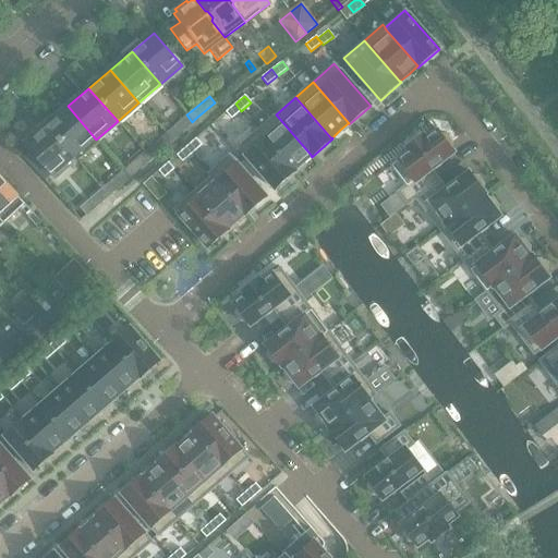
[(241,111),(235,104),(226,112),(231,119),(241,111)]
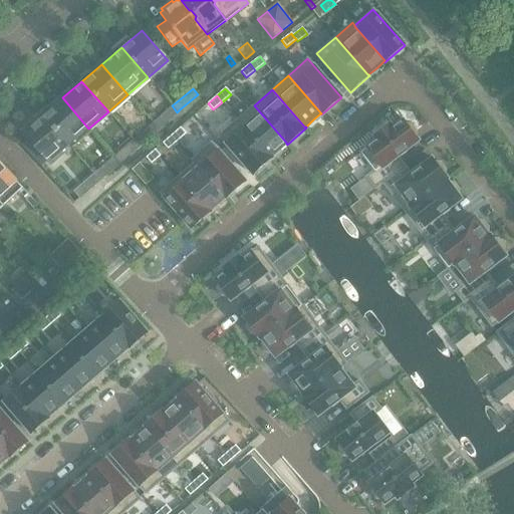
[(68,146),(88,129),(62,97),(42,114),(68,146)]
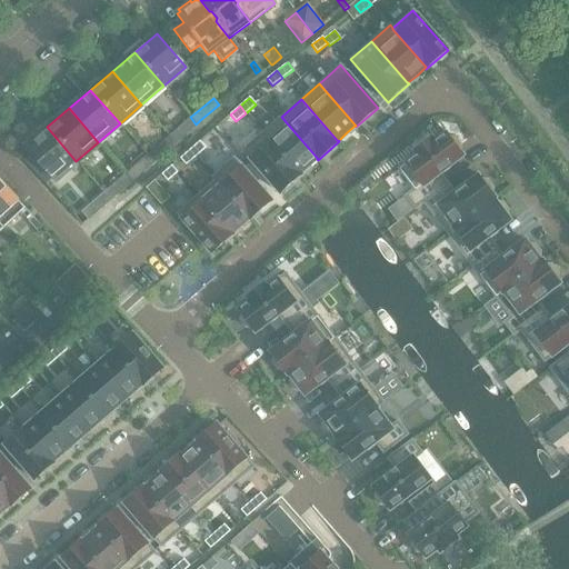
[(173,143),(196,125),(190,117),(187,120),(168,137),(173,143)]
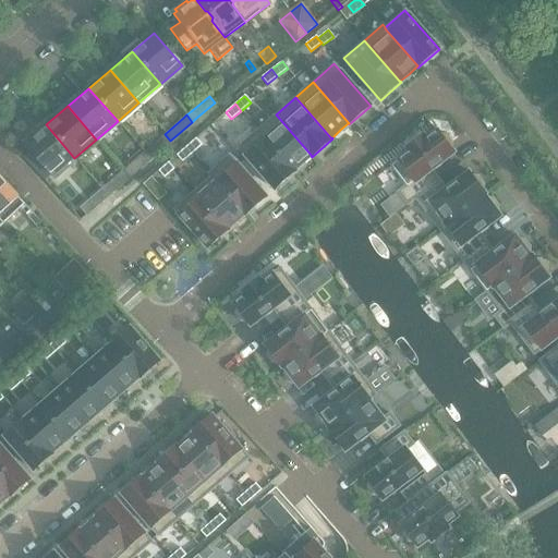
[(276,114),(258,130),(294,171),(294,170),(303,164),(311,156),(312,156),(276,114)]
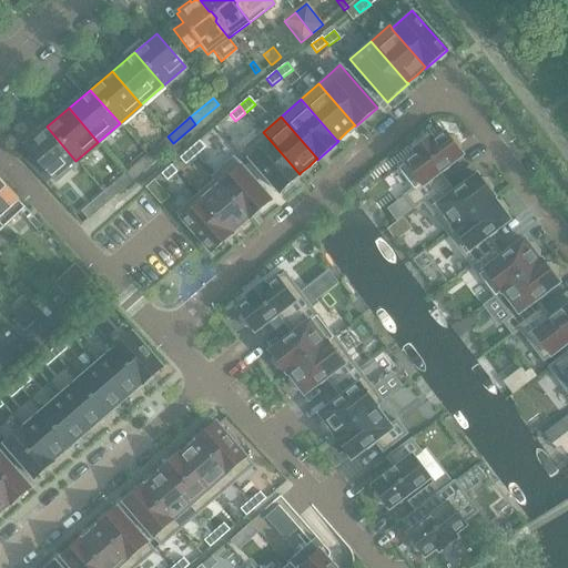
[(56,179),(75,161),(47,127),(24,145),(58,183),(59,182),(56,179)]
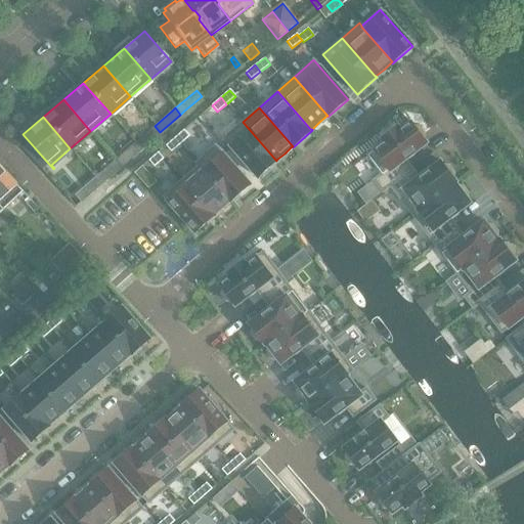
[(276,161),(243,122),(223,139),(258,178),(277,161),(276,160),(276,161)]
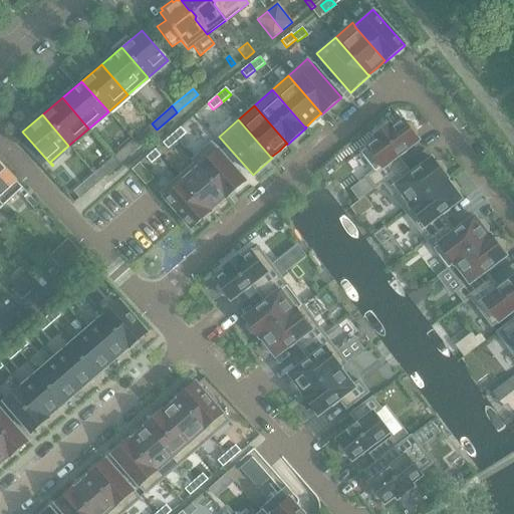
[(374,189),(382,183),(381,183),(404,166),(398,157),(418,141),(416,138),(417,132),(412,123),(405,123),(403,120),(393,127),(390,124),(373,137),(376,141),(359,153),(373,172),(366,177),(374,189)]
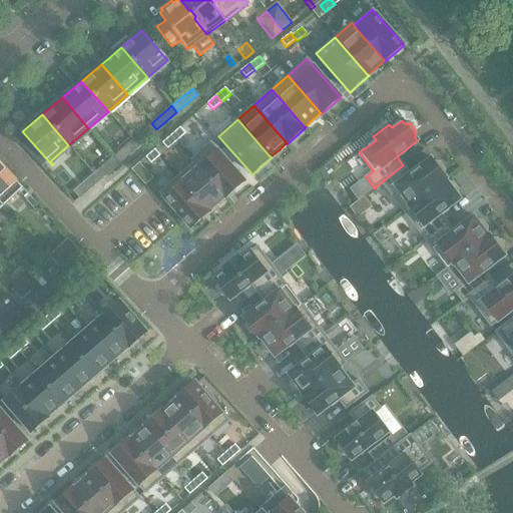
[(138,146),(156,129),(151,123),(135,137),(132,139),(138,146)]
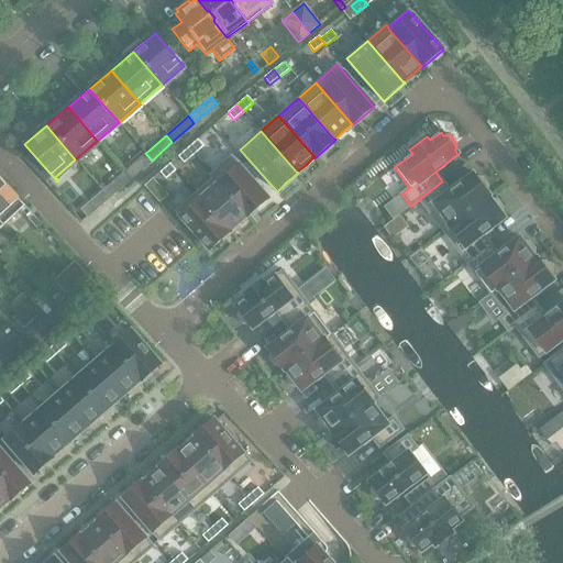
[(188,148),(194,155),(203,146),(197,140),(188,148)]
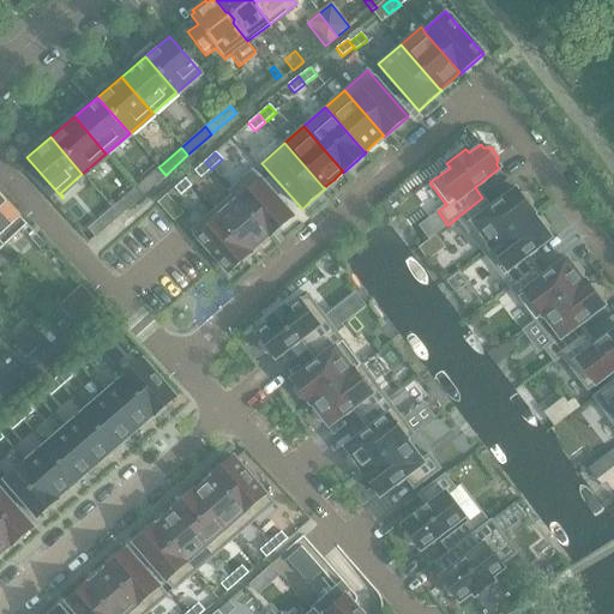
[(200,179),(211,169),(205,162),(194,172),(200,179)]
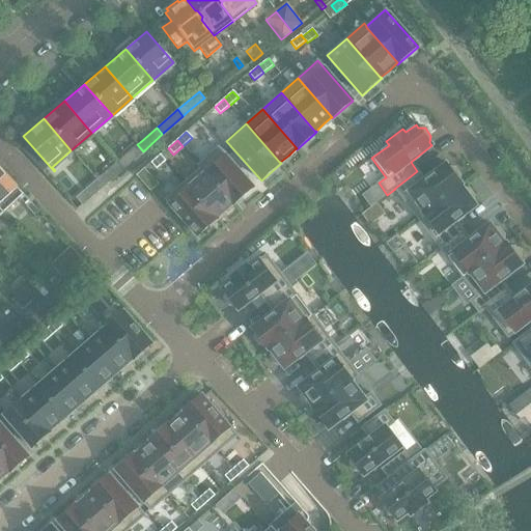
[(139,155),(143,151),(137,144),(134,147),(116,162),(122,169),(139,155)]
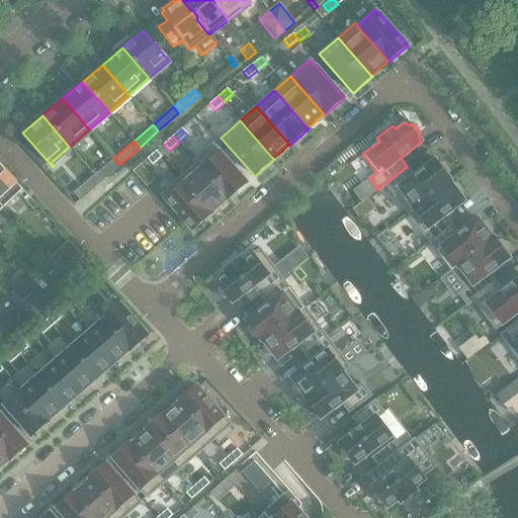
[(227,198),(227,199),(227,200),(247,183),(212,144),(193,161),(196,164),(227,198)]
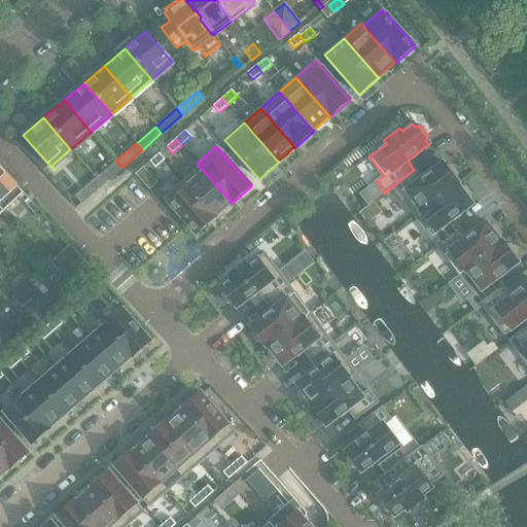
[(165,160),(159,153),(149,162),(155,168),(165,160)]
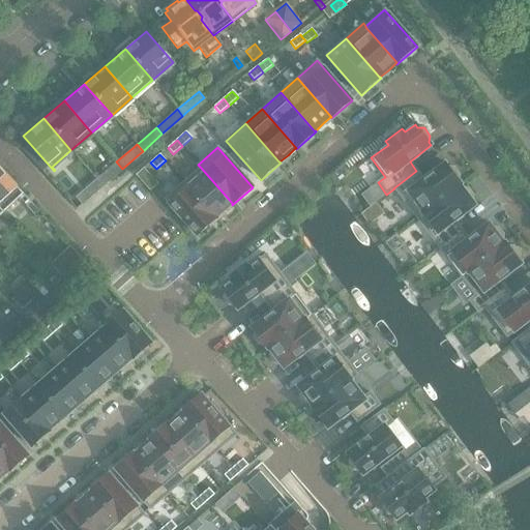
[(105,183),(122,169),(116,162),(99,177),(95,180),(101,186),(105,183)]
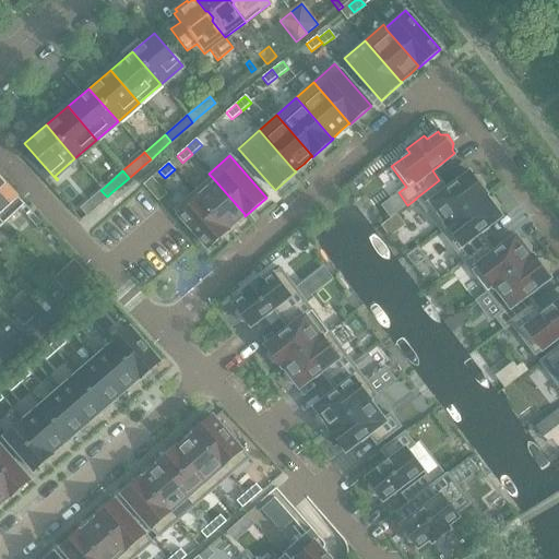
[(415,199),(416,199),(439,229),(485,195),(486,195),(484,192),(485,185),(479,177),(472,176),(470,173),(447,190),(439,180),(415,199)]
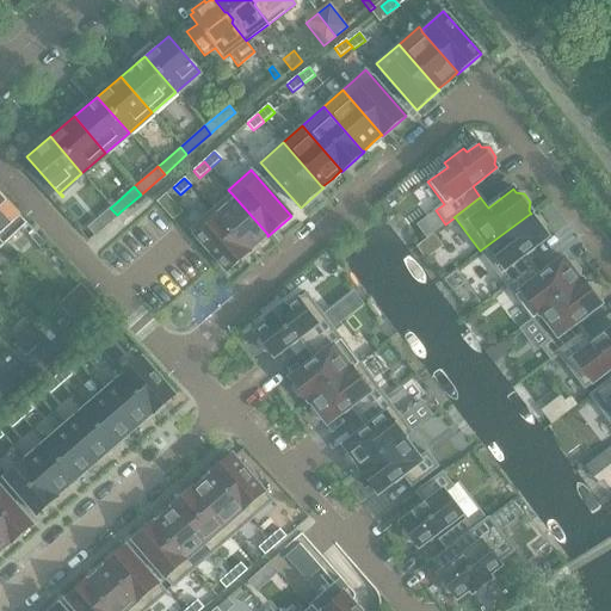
[(258,244),(267,235),(267,234),(232,193),(213,210),(248,252),(250,251),(258,244)]
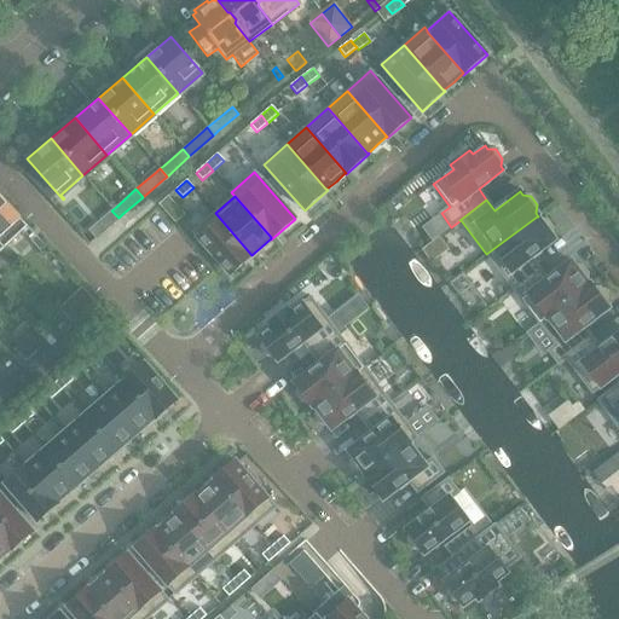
[(0,242),(5,247),(27,226),(0,197),(0,242)]
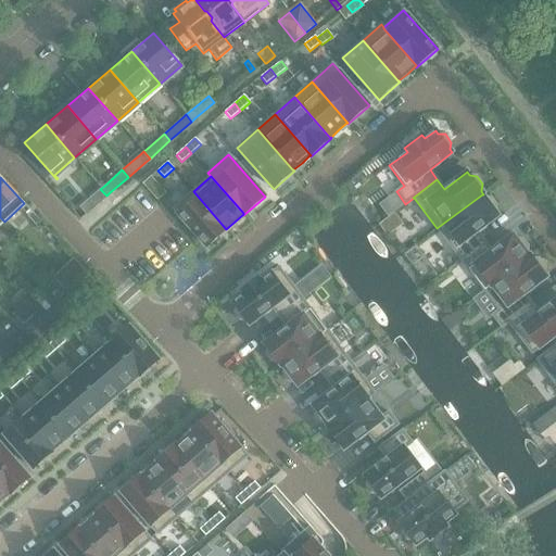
[(103,199),(106,196),(100,189),(97,192),(79,206),(86,214),(103,199)]
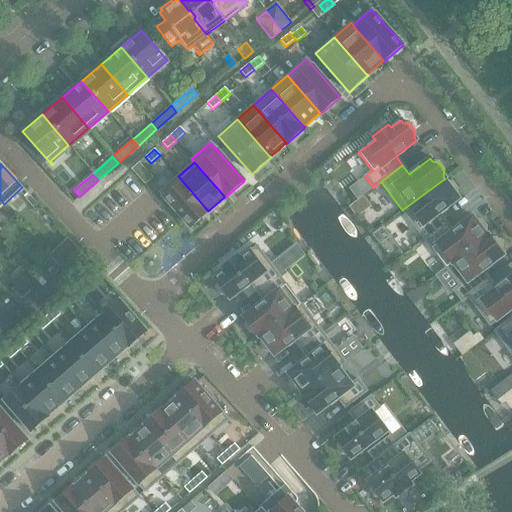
[(210,211),(209,210),(208,211),(178,176),(159,192),(190,228),(210,211)]
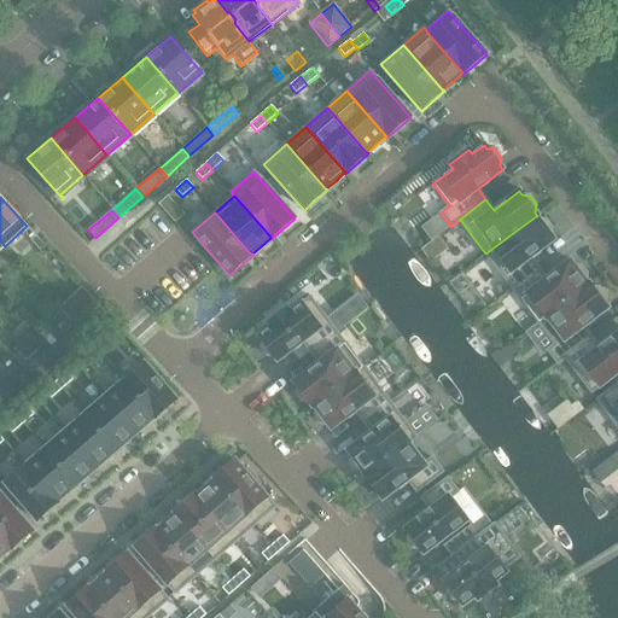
[(536,216),(485,254),(512,289),(538,268),(530,258),(554,239),(552,237),(553,228),(546,220),(537,219),(536,216)]
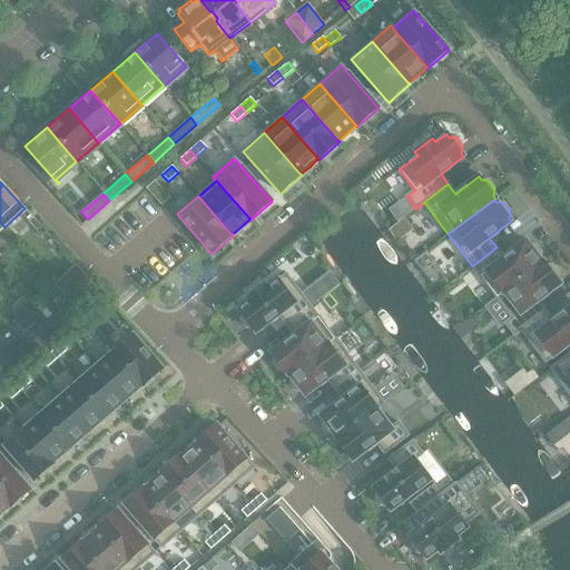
[(33,217),(28,223),(37,232),(42,226),(33,217)]
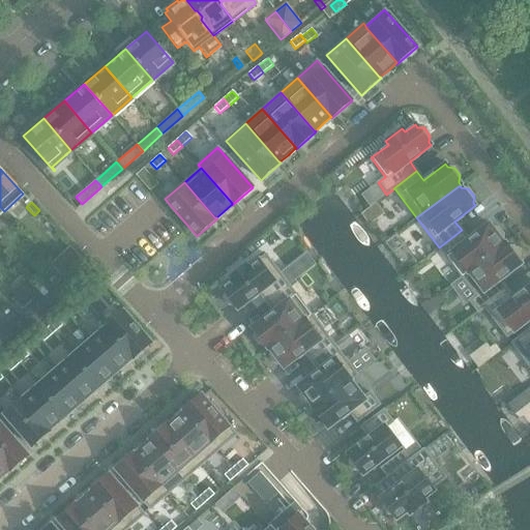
[(439,247),(462,277),(505,244),(504,243),(503,242),(504,235),(498,228),(492,227),(489,224),(468,239),(462,230),(439,247)]
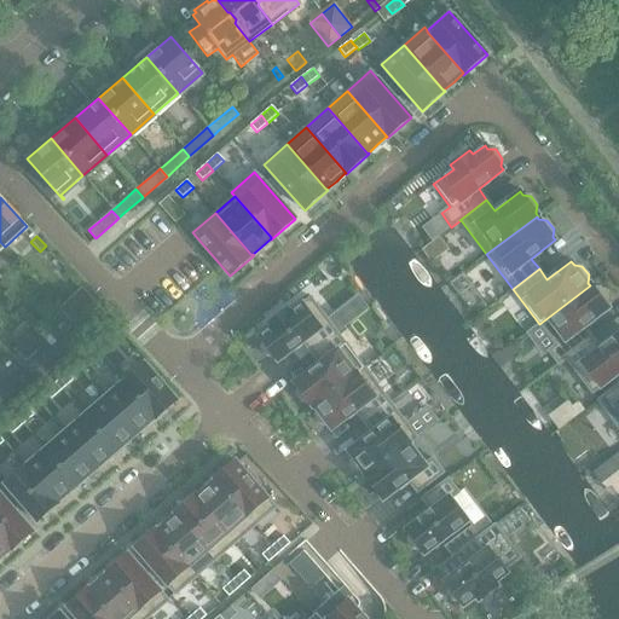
[(590,285),(539,324),(555,345),(548,351),(559,365),(566,359),(566,358),(591,339),(584,328),(609,308),(606,305),(607,296),(601,288),(593,287),(590,283),(589,284),(590,285)]
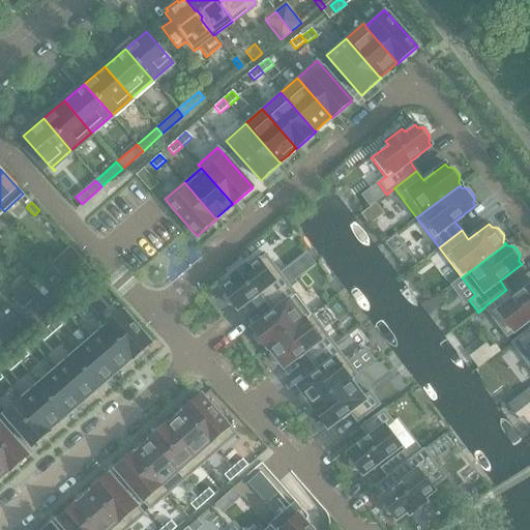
[(259,293),(266,302),(289,286),(281,274),(265,255),(248,268),(245,265),(230,277),(232,281),(222,289),(224,292),(223,298),(228,305),(235,306),(237,310),(259,293)]
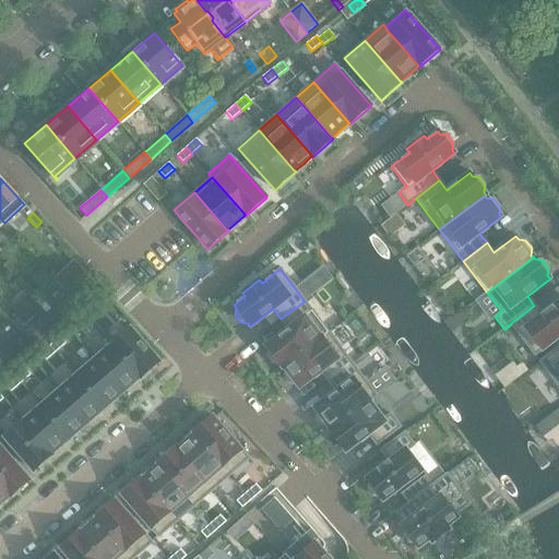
[(324,285),(332,280),(323,269),(317,274),(324,285)]
